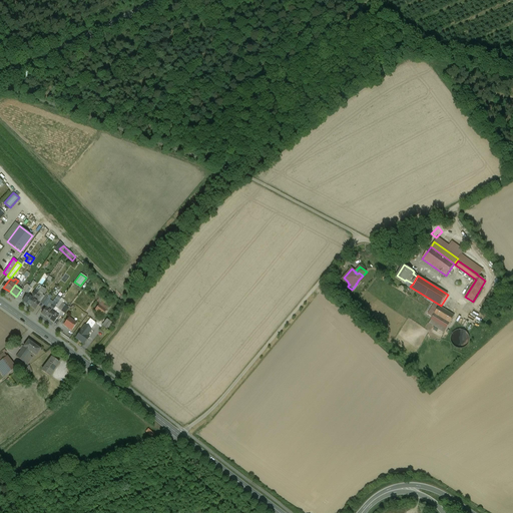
[(28,294),(27,294),(22,301),(29,305),(37,294),(34,292),(31,296),(28,294)]
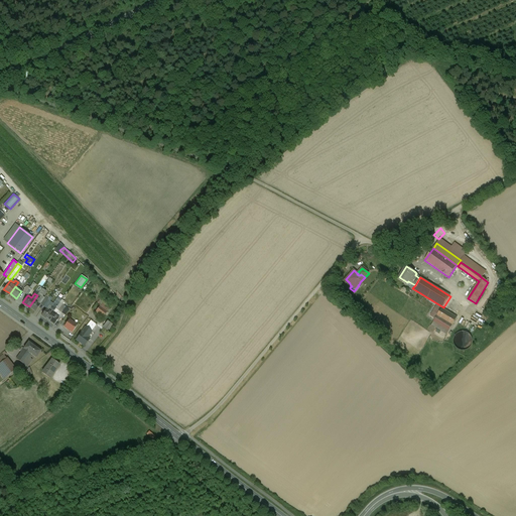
[(39,297),(37,295),(29,306),(35,311),(39,304),(36,301),(39,297)]
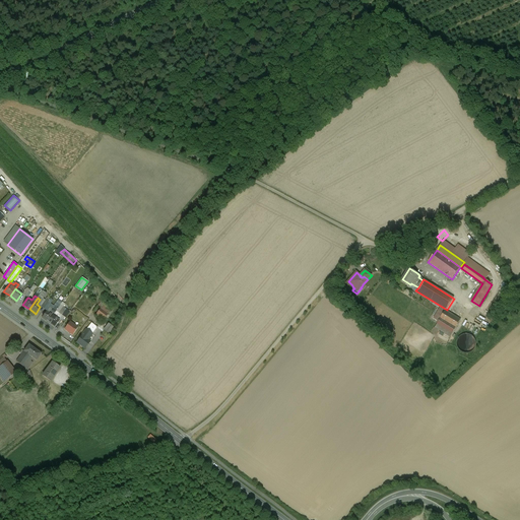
[(47,298),(40,307),(44,309),(50,300),(47,298)]
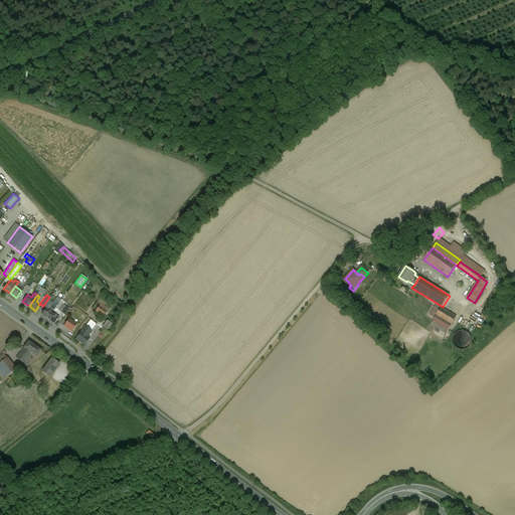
[(100,304),(99,305),(107,311),(110,307),(100,299),(97,302),(100,304)]
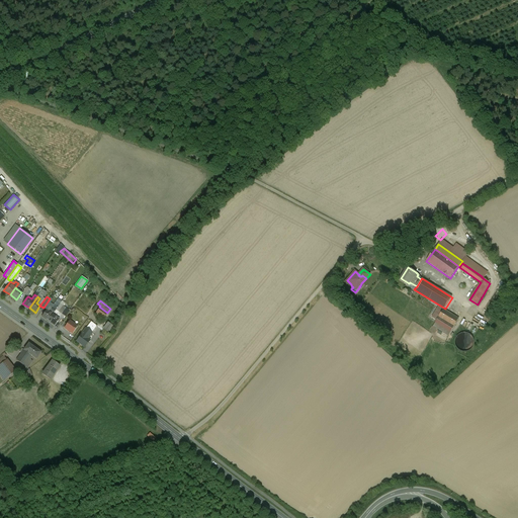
[(107,313),(99,307),(95,313),(102,319),(107,313)]
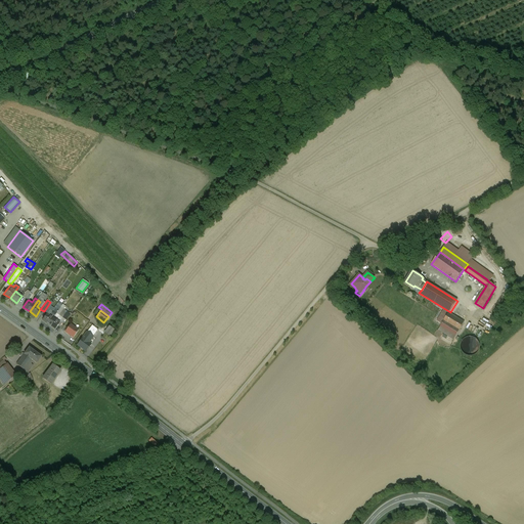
[(50,315),(47,313),(42,320),(48,324),(53,317),(50,315)]
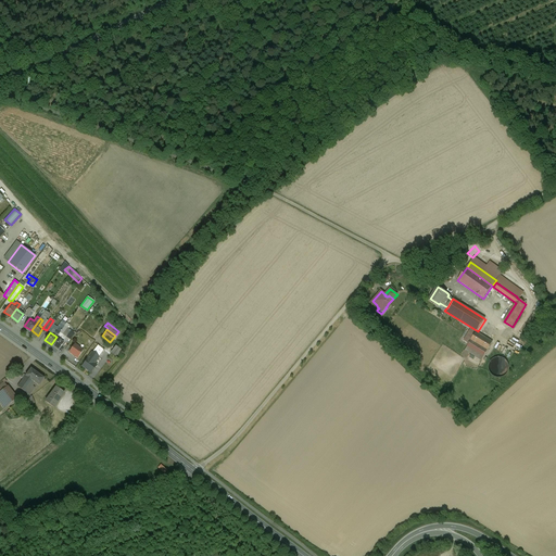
[(488,339),(477,332),(468,345),(465,351),(481,361),(492,342),(488,339)]
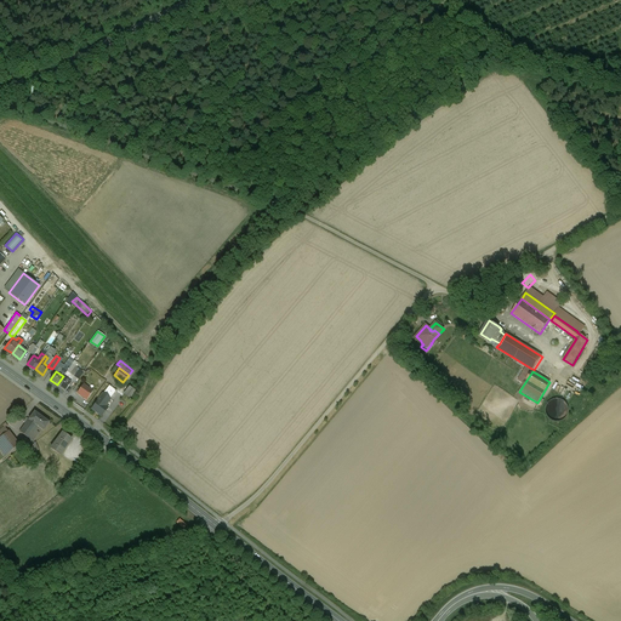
[(67,379),(63,376),(57,385),(64,391),(70,382),(67,379)]
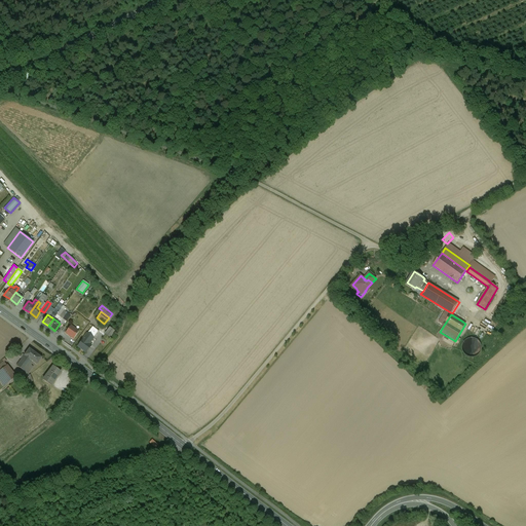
[(79,331),(71,325),(65,333),(73,339),(79,331)]
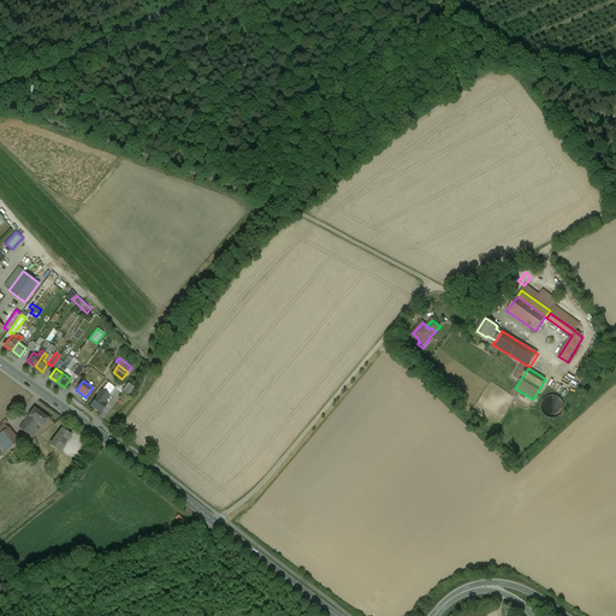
[(108,381),(101,390),(110,396),(116,388),(108,381)]
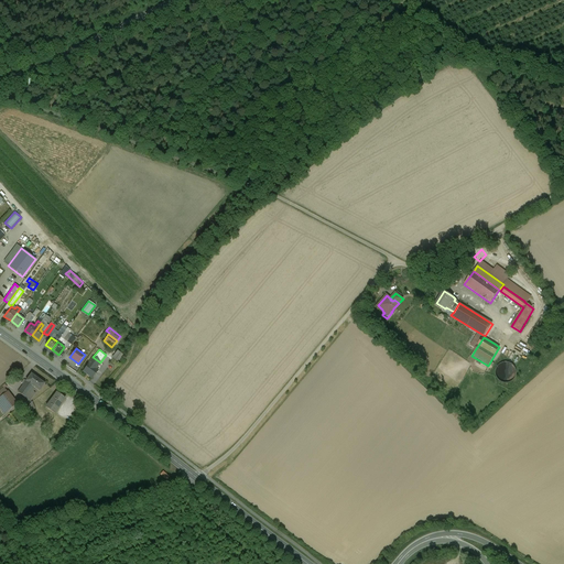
[(123,355),(117,350),(111,358),(118,362),(123,355)]
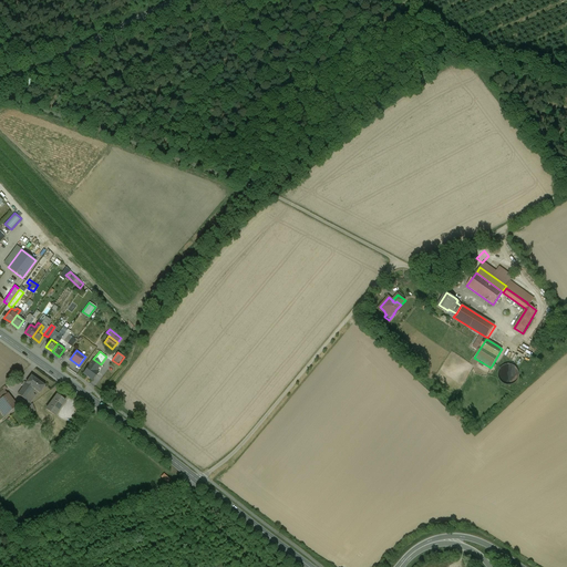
[(101,364),(93,359),(83,373),(93,380),(99,372),(96,370),(101,364)]
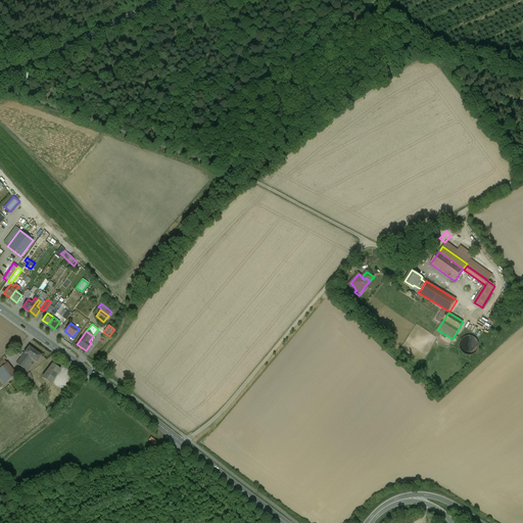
[(469,338),(468,338),(467,338),(465,338),(464,339),(463,340),(462,340),(461,341),(460,343),(460,344),(459,345),(459,346),(459,347),(459,348),(459,349),(459,350),(460,350),(460,352),(461,353),(463,354),(464,355),(465,355),(466,355),(467,357),(469,357),(470,355),(471,355),(472,355),(473,354),(474,353),(475,353),(476,352),(476,351),(477,350),(477,349),(477,348),(477,347),(477,346),(477,345),(477,344),(476,343),(476,342),(475,341),(474,340),(473,339),(472,339),(471,338),(469,338)]
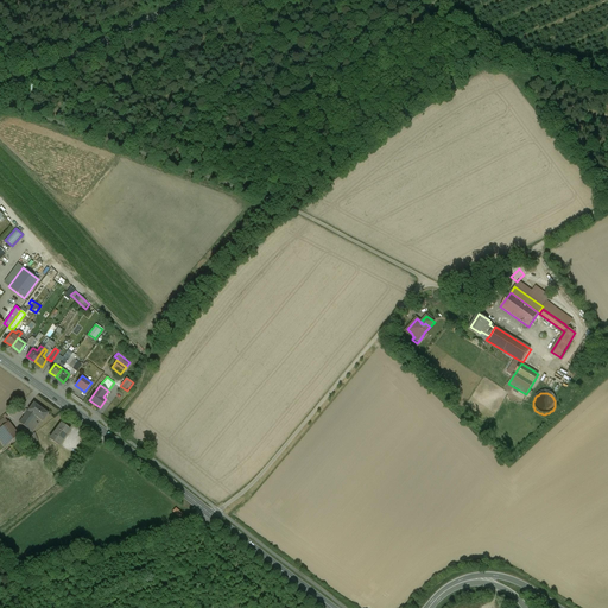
[(21,413),(25,415),(19,423),(31,432),(38,423),(35,420),(37,417),(42,422),(49,413),(33,403),(27,410),(25,409),(21,413)]
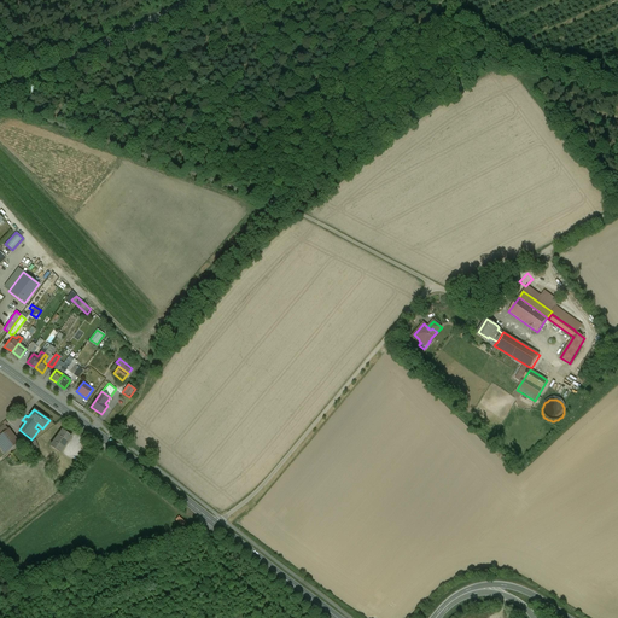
[(4,425),(0,427),(0,448),(5,454),(18,442),(4,425)]
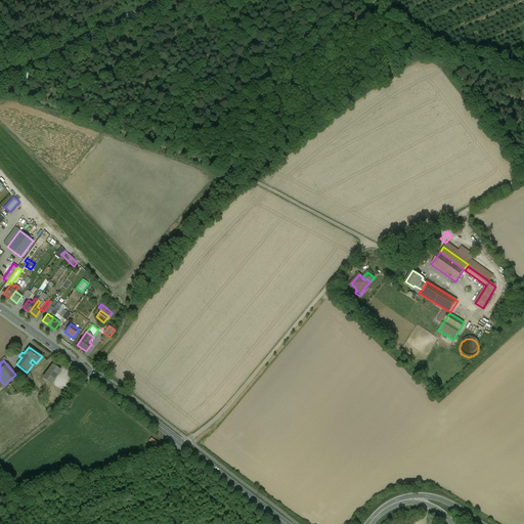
[(60,370),(52,364),(42,379),(49,385),(60,370)]
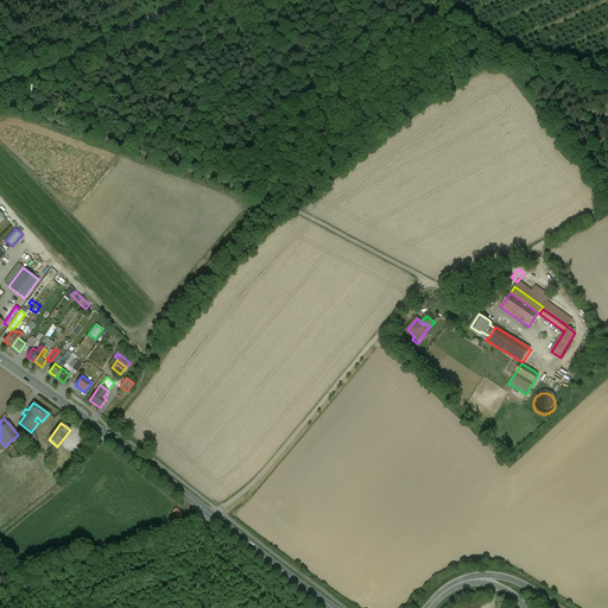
[(38,441),(35,434),(27,441),(33,445),(38,441)]
